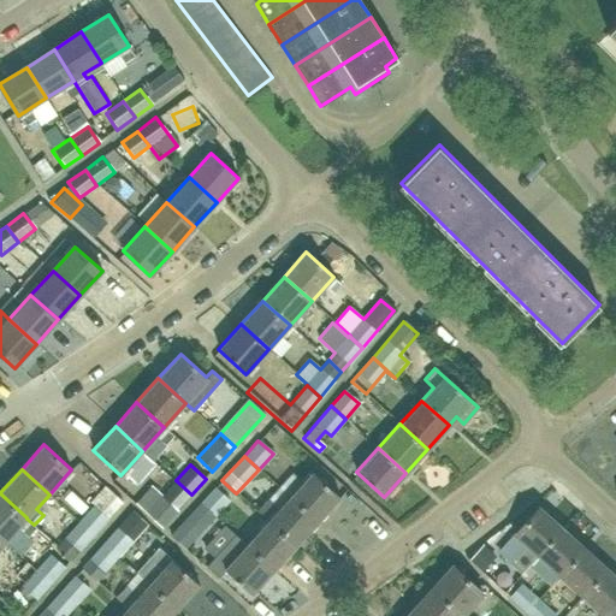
[(290,497),(317,522),(339,498),(312,473),(290,497)]
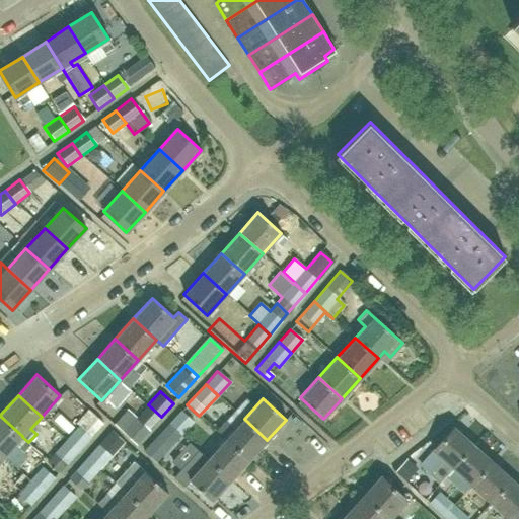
[(127,409),(113,424),(135,444),(161,417),(148,404),(137,417),(128,408),(127,409)]
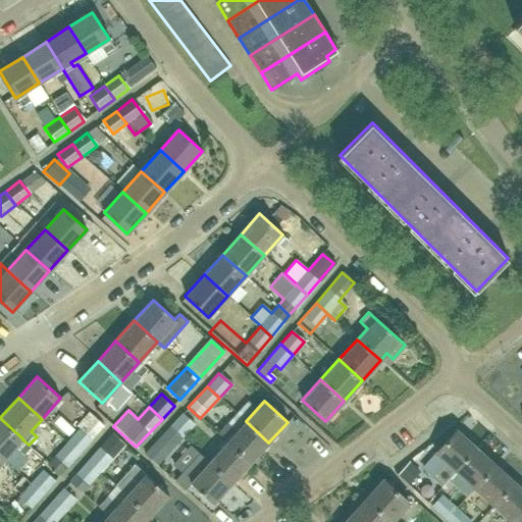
[(66,441),(79,453),(103,425),(88,412),(75,426),(77,428),(66,441)]
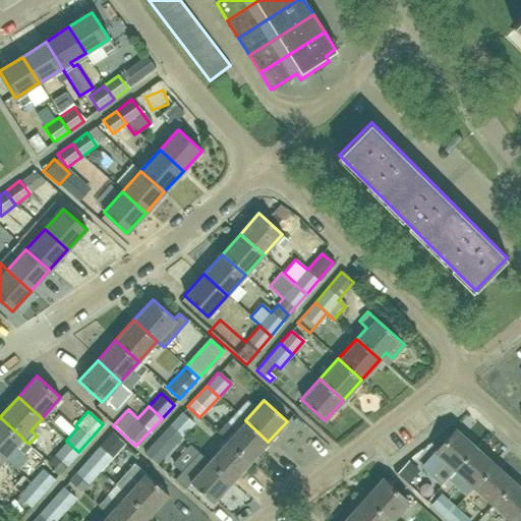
[(169,425),(181,437),(193,423),(181,412),(169,425)]
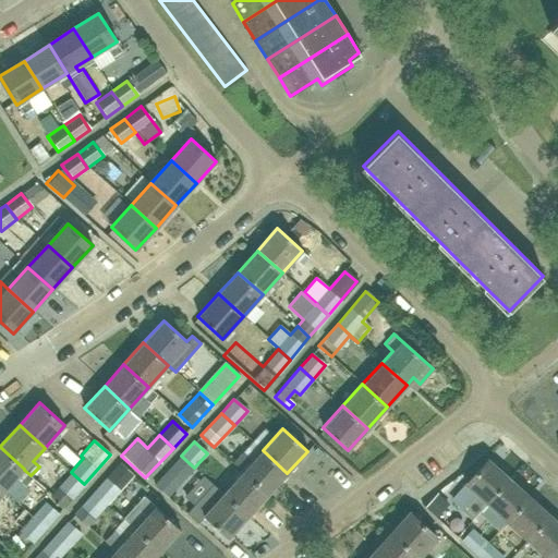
[(0,487),(4,492),(24,470),(24,469),(0,447),(0,487)]
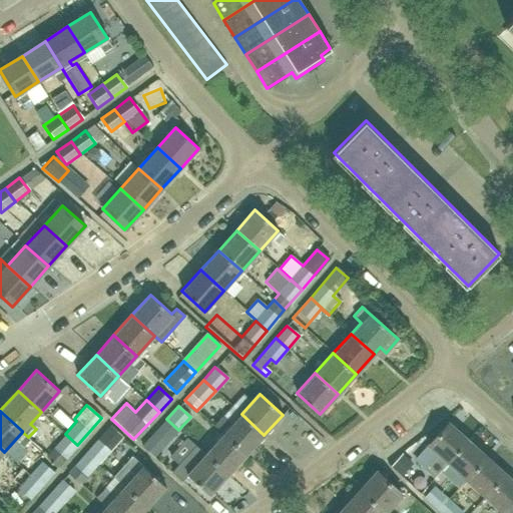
[(214,426),(245,455),(264,435),(241,414),(230,426),(221,418),(214,426)]
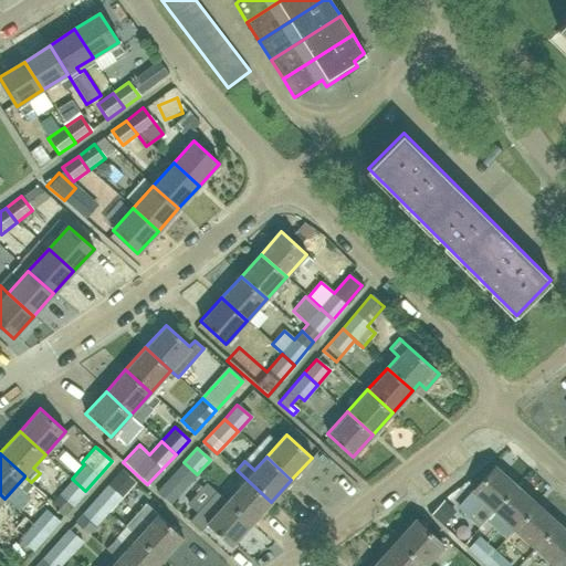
[(197,474),(184,462),(170,477),(182,489),(197,474)]
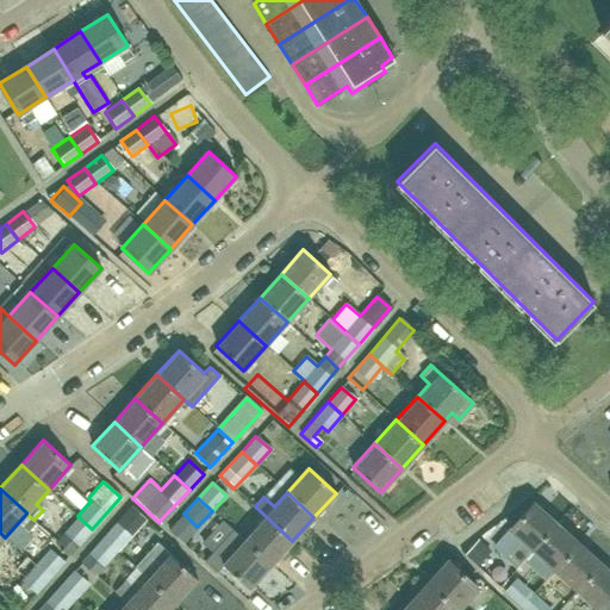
[(521,537),(533,549),(555,524),(533,503),(493,547),(504,555),(521,537)]
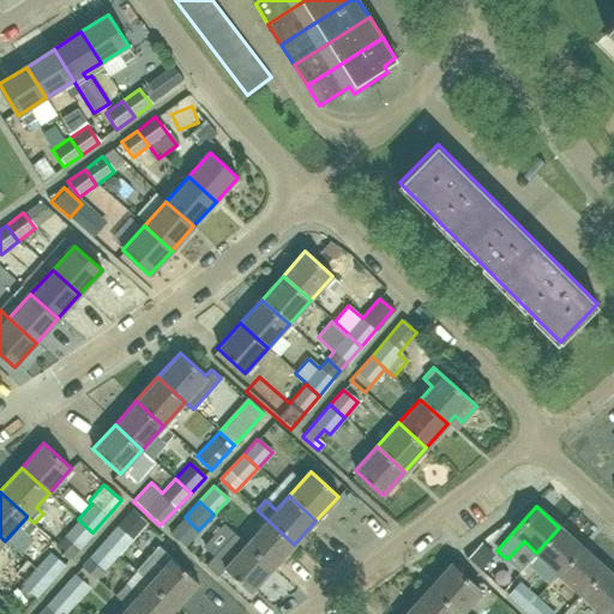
[(102,541),(118,555),(146,522),(131,509),(102,541)]
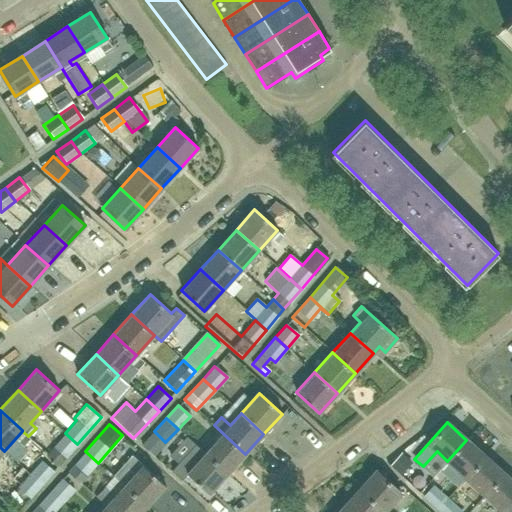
[(227,474),(245,454),(214,425),(213,426),(222,434),(204,453),(227,474)]
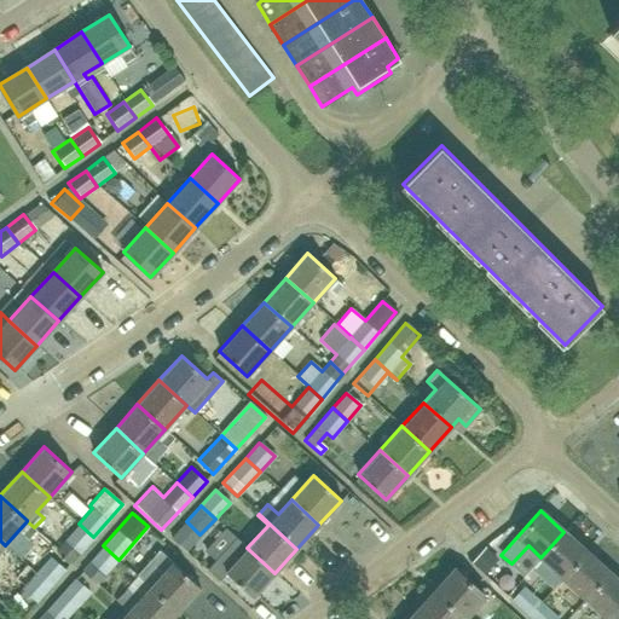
[(93,537),(79,524),(57,549),(71,562),(93,537)]
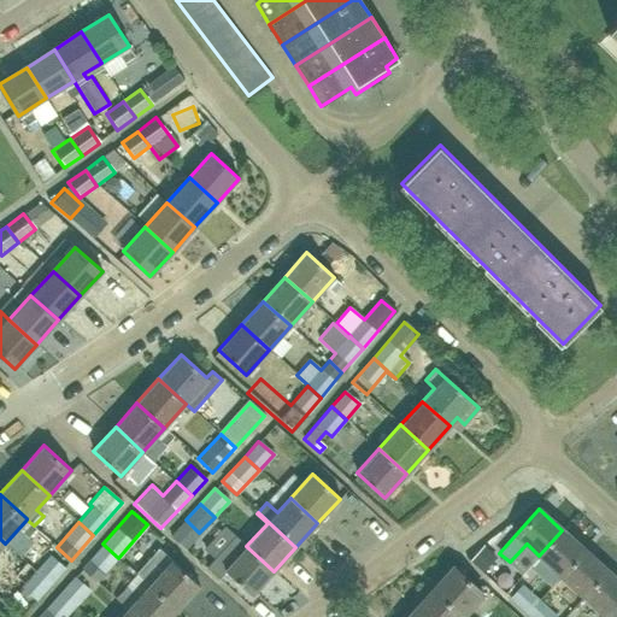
[(539,556),(562,576),(585,551),(562,530),(539,556)]
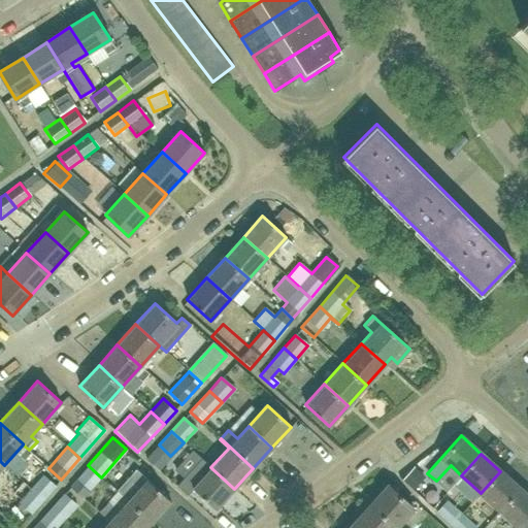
[(83,498),(101,477),(88,465),(69,487),(83,498)]
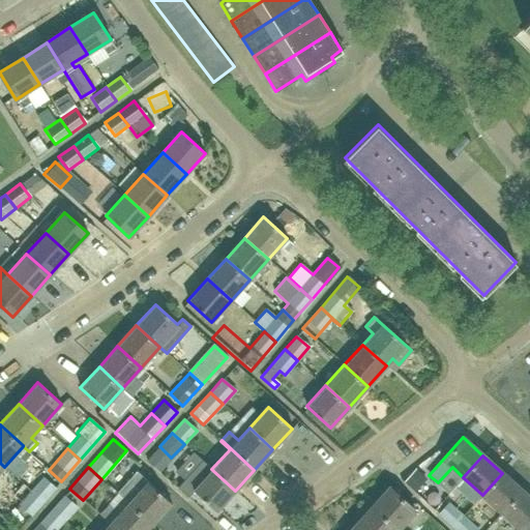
[(216,511),(235,491),(211,469),(193,490),(216,511)]
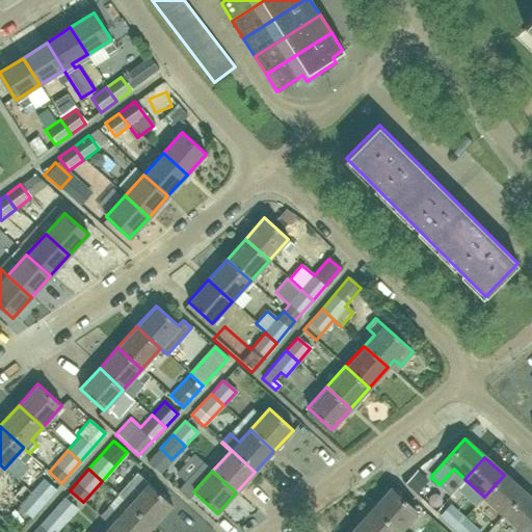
[(504,475),(484,497),(503,514),(523,491),(504,475)]
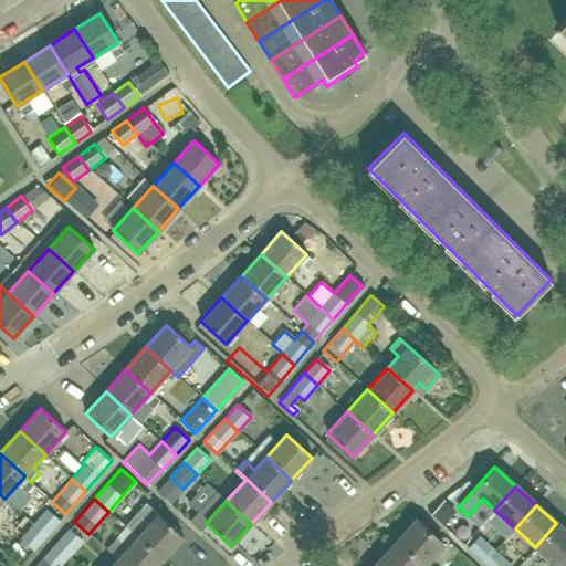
[(45,509),(33,523),(46,535),(59,521),(45,509)]
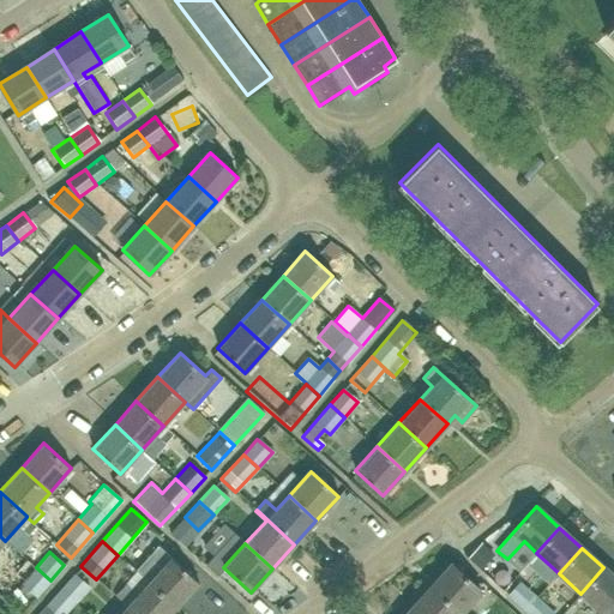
[(170,558),(149,583),(175,607),(197,583),(170,558)]
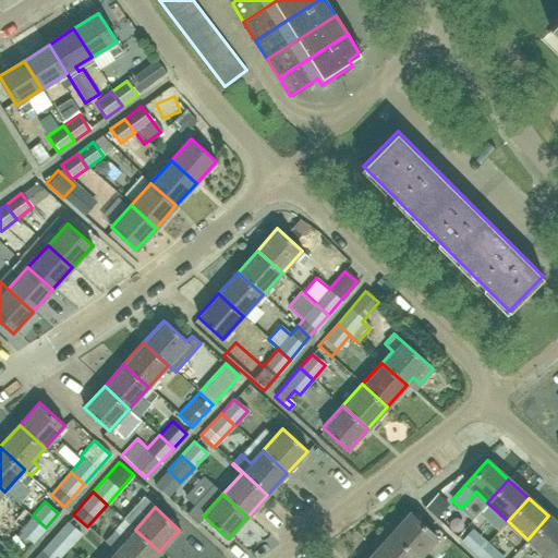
[(410,513),(391,533),(419,557),(437,537),(410,513)]
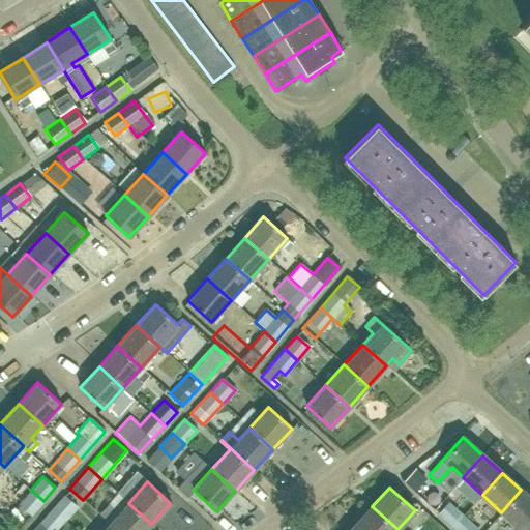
[(43,501),(31,490),(18,504),(31,516),(43,501)]
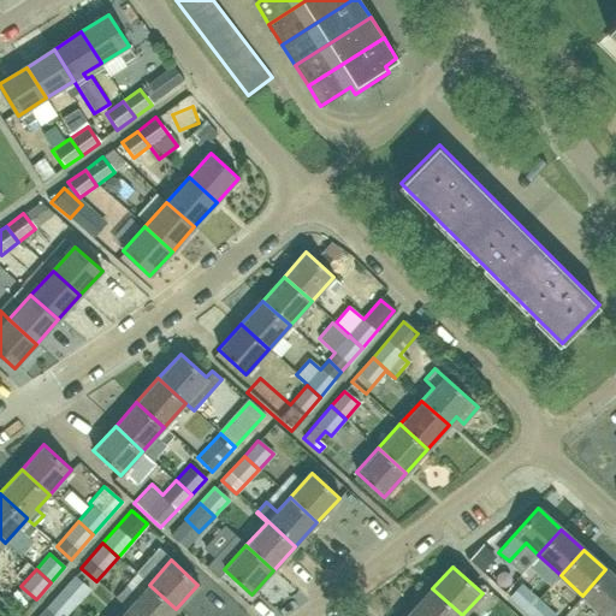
[(615,579),(605,569),(582,596),(605,615),(615,603),(615,579)]
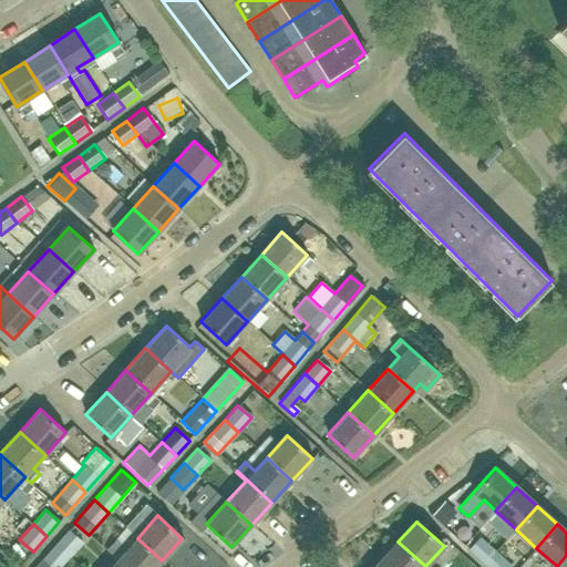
[(68,531),(54,544),(68,556),(81,543),(68,531)]
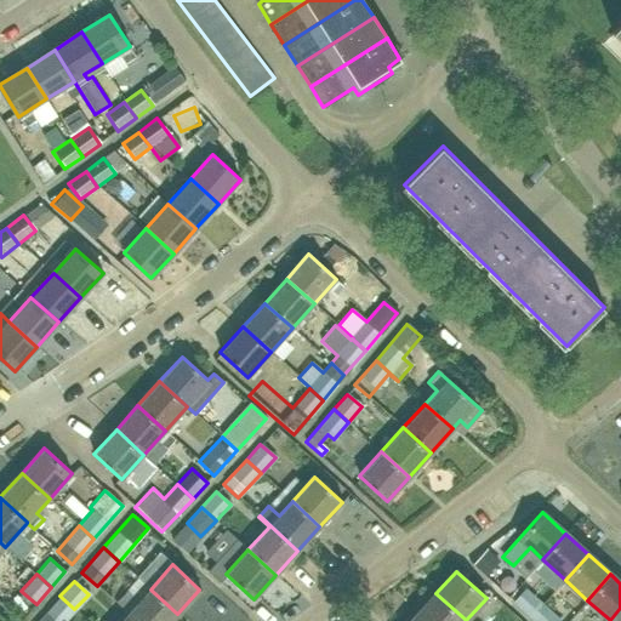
[(511,603),(529,619),(542,605),(523,588),(511,603)]
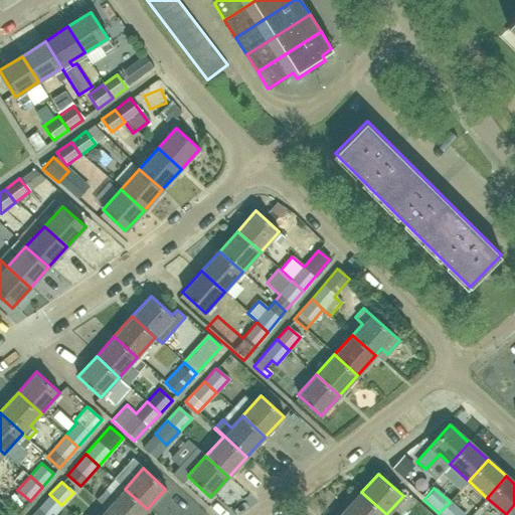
[(113,514),(141,514),(147,509),(125,489),(115,499),(105,490),(97,500),(113,514)]
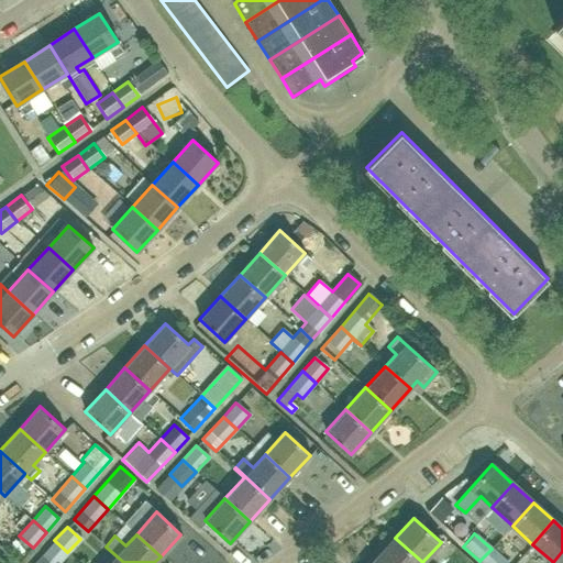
[(395,538),(377,559),(382,562),(421,562),(422,562),(395,538)]
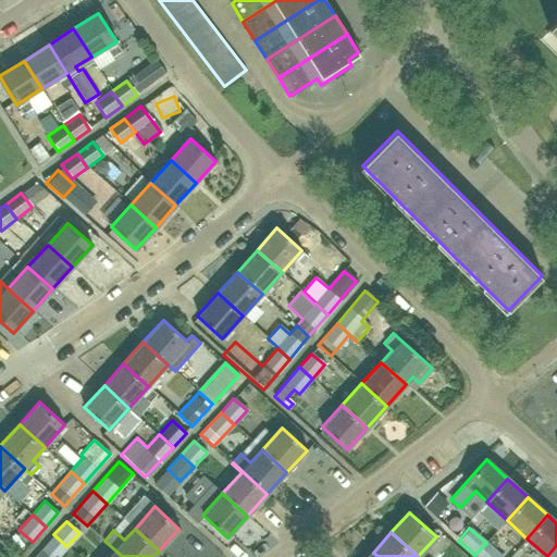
[(57,556),(66,546),(53,534),(33,556),(57,556)]
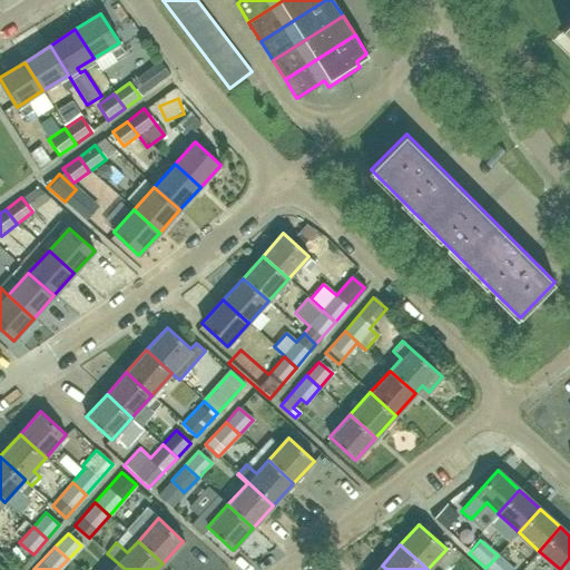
[(110,569),(125,569),(107,553),(106,553),(117,563),(110,569)]
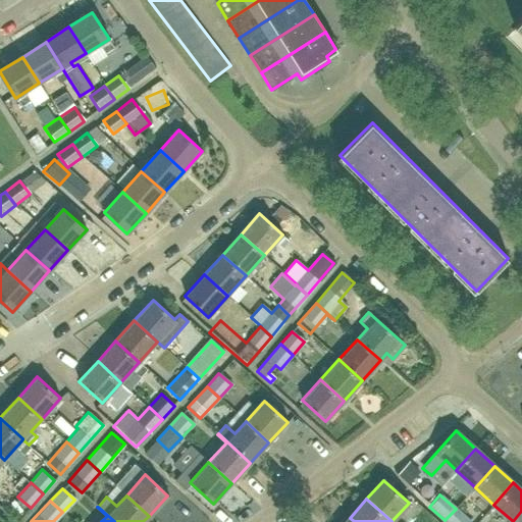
[(469,521),(470,521),(456,509),(445,520),(447,521),(469,521)]
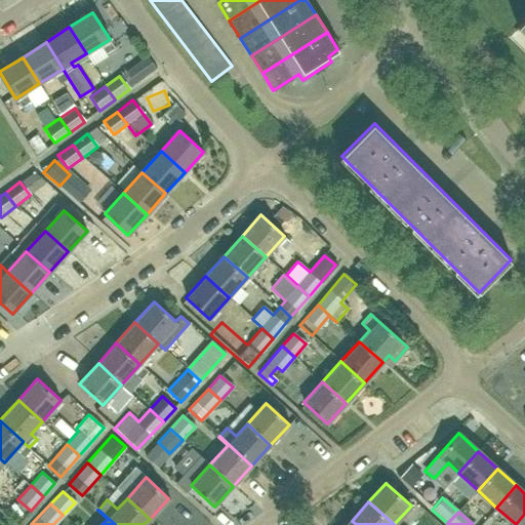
[(524,524),(524,514),(516,524),(524,524)]
